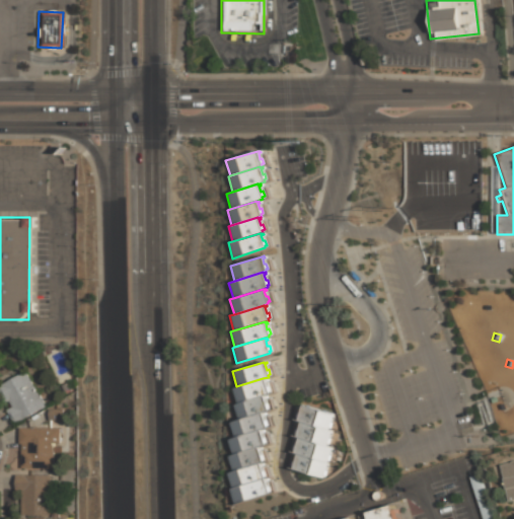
[(41,406),(10,424),(2,410),(8,406),(4,400),(2,401),(0,398),(0,381),(20,371),(41,406)]
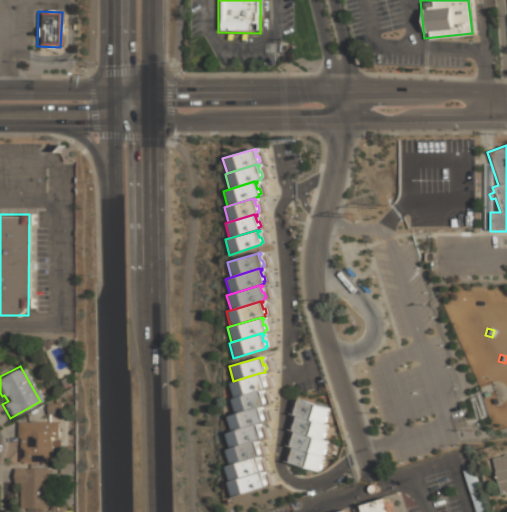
[(228,383),(233,381),(259,373),(260,374),(262,373),(262,375),(260,376),(262,381),(264,381),(266,386),(264,386),(264,388),(258,390),(232,398),(228,383)]
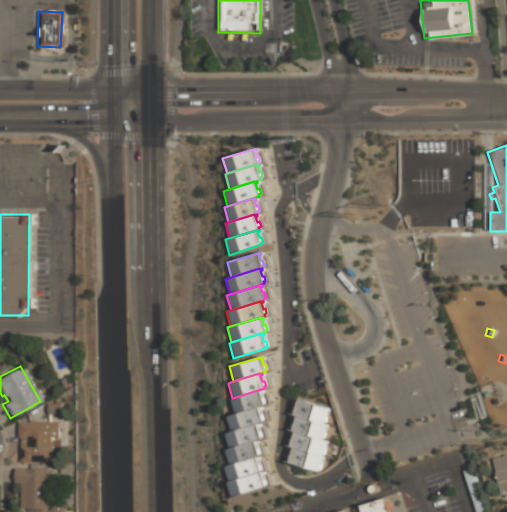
[(229,399),(232,398),(258,390),(259,391),(261,390),(261,392),(259,392),(261,398),(263,397),(265,402),(262,403),(263,405),(257,407),(233,414),(229,399)]
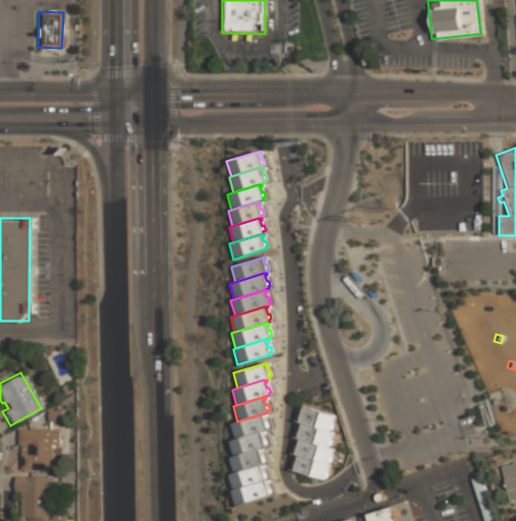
[(331,415),(301,407),(299,407),(298,408),(300,409),(299,415),(296,414),(295,419),(297,419),(296,421),(300,422),(327,430),(331,415)]
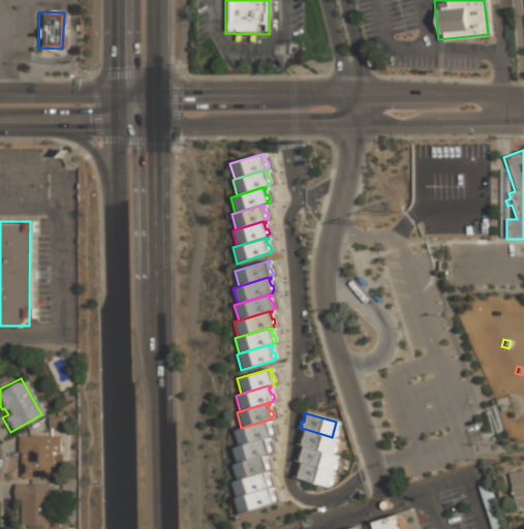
[(44,417),(60,417),(60,428),(44,428),(44,417)]
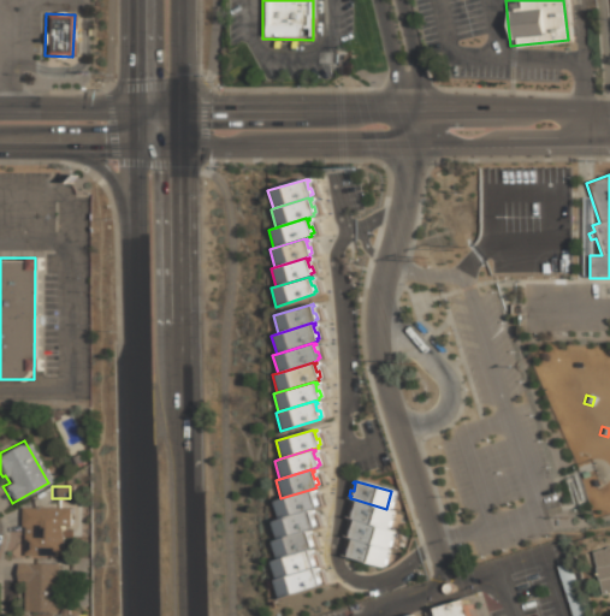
[(271,502),(280,498),(309,490),(309,491),(312,490),(313,492),(311,492),(312,499),(314,498),(317,504),(314,505),(314,508),(307,510),(277,520),(271,502)]
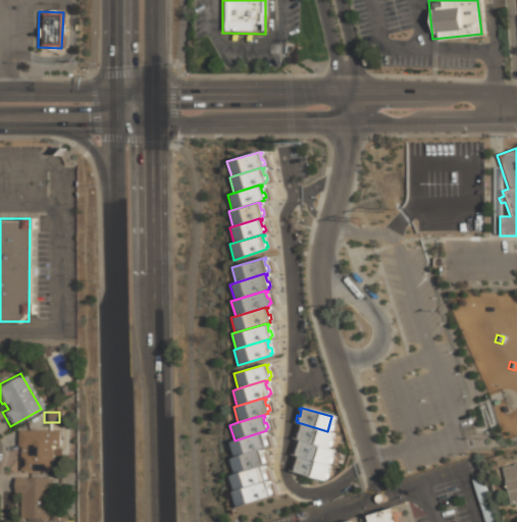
[(330,432),(327,431),(301,423),(301,424),(298,423),(298,425),(300,426),(298,431),(296,431),(295,435),(297,436),(296,438),(299,439),(326,448),(330,432)]
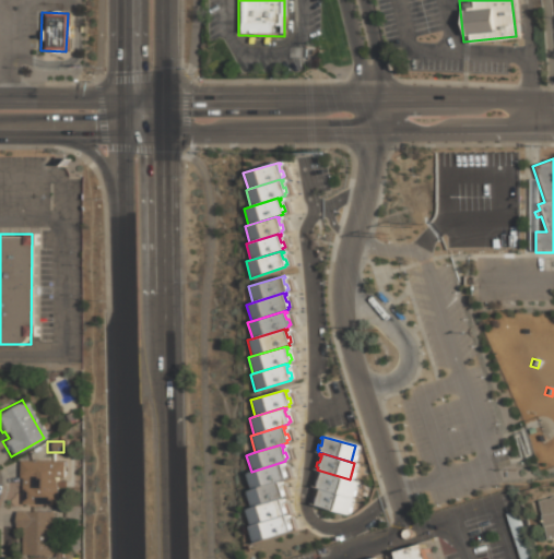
[(16,461),(60,461),(60,477),(52,477),(52,482),(52,487),(52,504),(19,504),(19,477),(16,477),(16,461)]
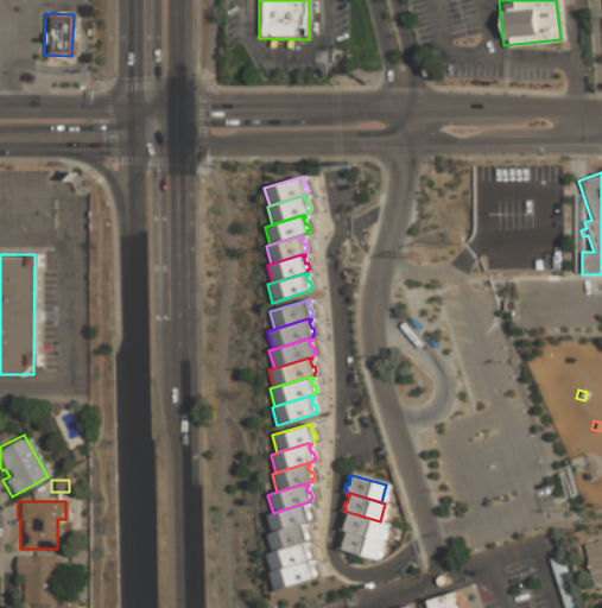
[(265,515),(273,513),(303,504),(303,505),(306,504),(306,505),(304,506),(306,513),(309,512),(310,518),(308,519),(309,521),(301,524),(271,533),(265,515)]
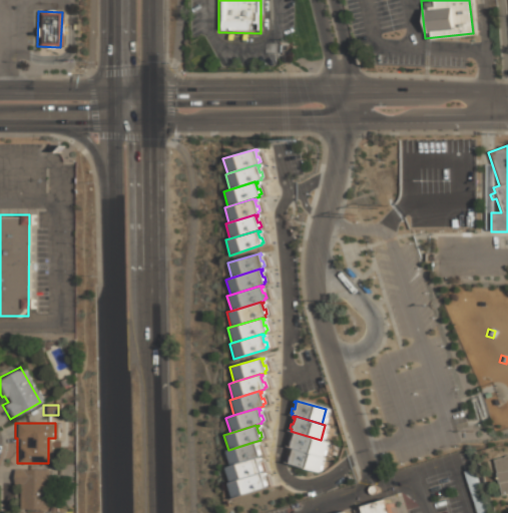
[(326,442),(321,440),(294,432),(294,433),(291,432),(291,434),(293,434),(291,440),(289,439),(288,444),(290,445),(289,447),(292,448),(322,457),(326,442)]
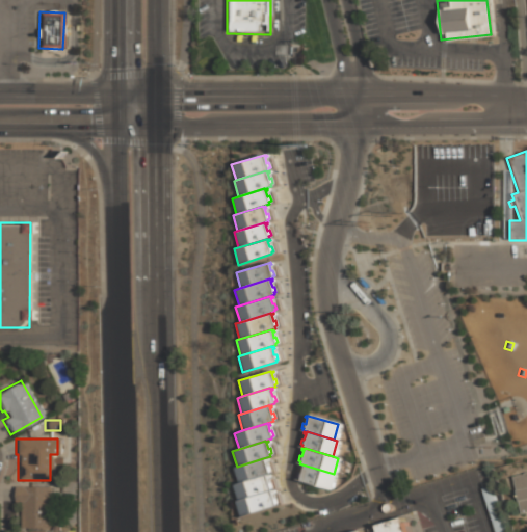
[(233,468),(237,467),(263,458),(263,459),(266,458),(266,459),(264,460),(266,467),(268,466),(269,471),(267,472),(268,474),(265,475),(237,483),(233,468)]
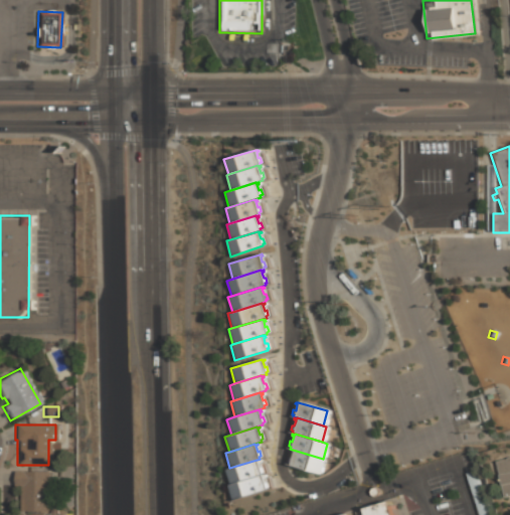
[(323,459),(293,450),(293,451),(291,450),(291,452),(293,452),(291,458),(289,458),(288,462),(290,463),(289,465),(319,474),(323,459)]
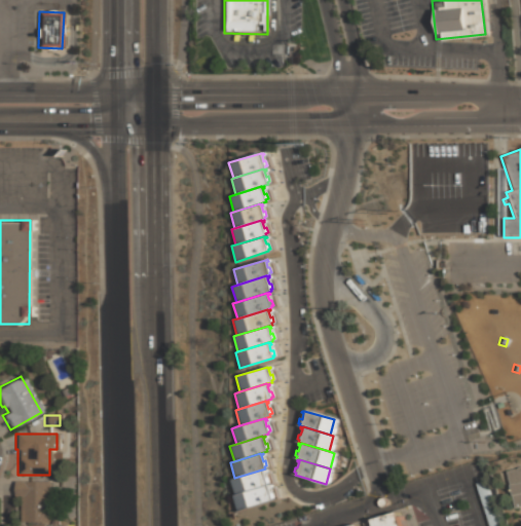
[(520,468),(520,508),(512,510),(504,473),(520,468)]
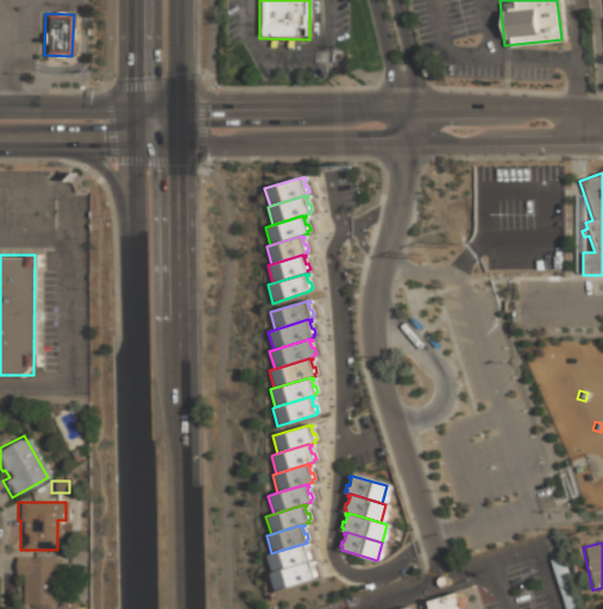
[(265,554),(271,553),(303,544),(307,544),(307,545),(305,546),(307,553),(309,552),(311,558),(308,558),(309,560),(308,562),(270,572),(265,554)]
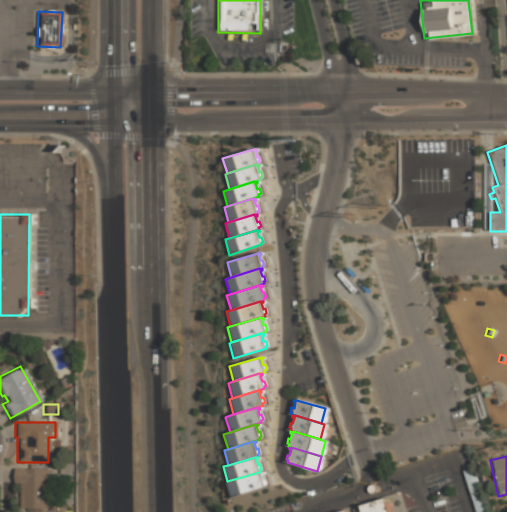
[(471,511),(458,470),(469,467),(483,511),(471,511)]
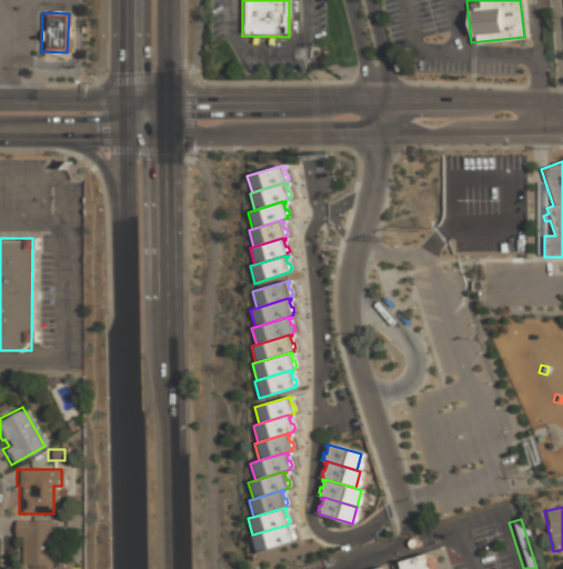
[(12,520),(22,520),(22,521),(49,521),(49,565),(19,565),(19,539),(12,539),(12,520)]
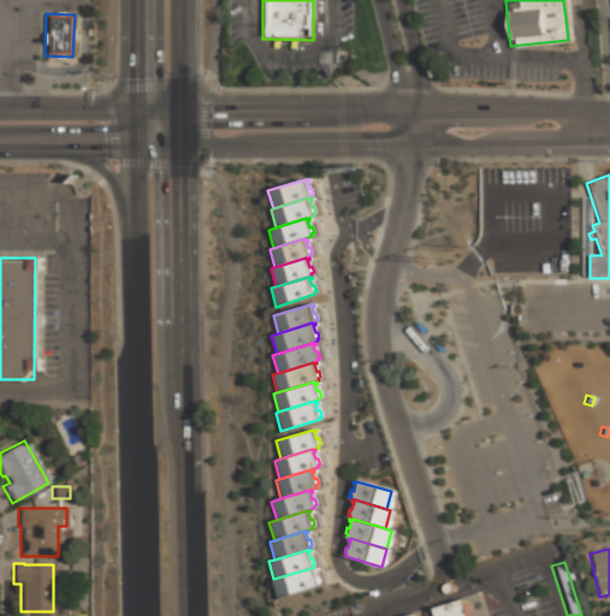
[(273,579),(312,568),(315,568),(315,569),(313,570),(315,578),(318,576),(320,582),(317,582),(318,586),(277,598),(271,580),(273,579)]
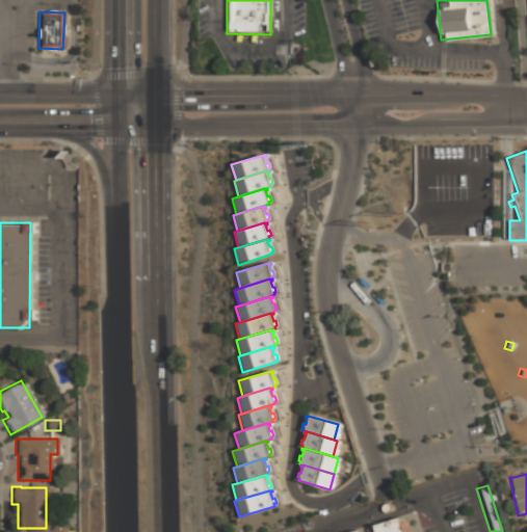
[(380,504),(384,503),(387,505),(388,508),(386,511),(383,512),(379,510),(378,507),(380,504)]
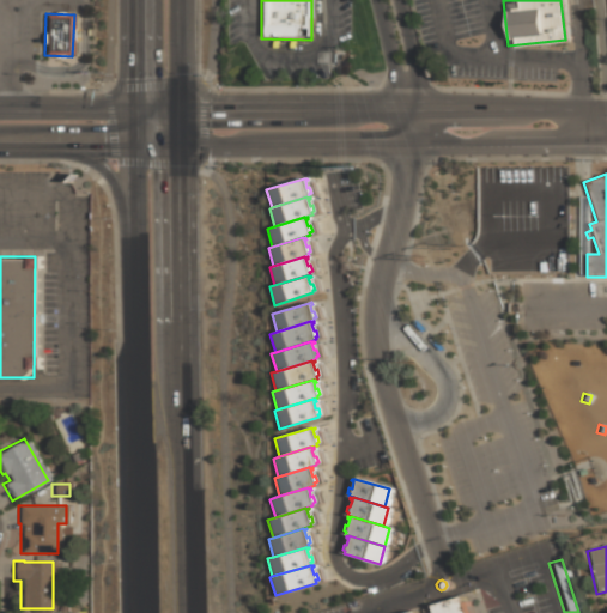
[(432,612),(430,606),(460,596),(462,602),(465,601),(468,612),(432,612)]
